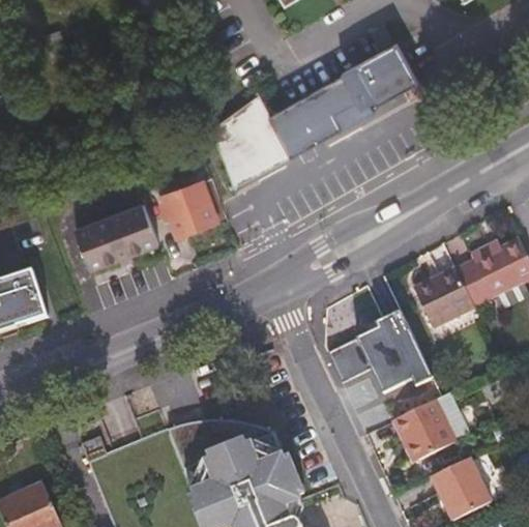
[(221,124),(218,129),(218,136),(219,140),(229,164),(236,183),(288,154),(290,158),(365,119),(366,120),(374,116),(369,106),(374,104),(377,109),(419,87),(399,47),(343,76),(344,78),(268,116),(257,94),(224,119),(221,124)]
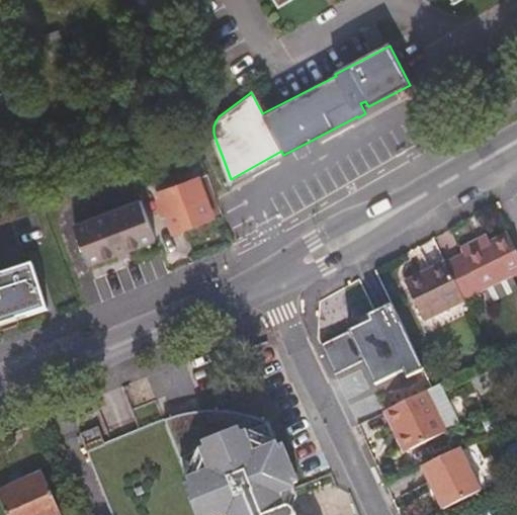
[(174,234),(211,218),(196,179),(158,196),(161,201),(155,204),(167,233),(172,231),(174,234)]
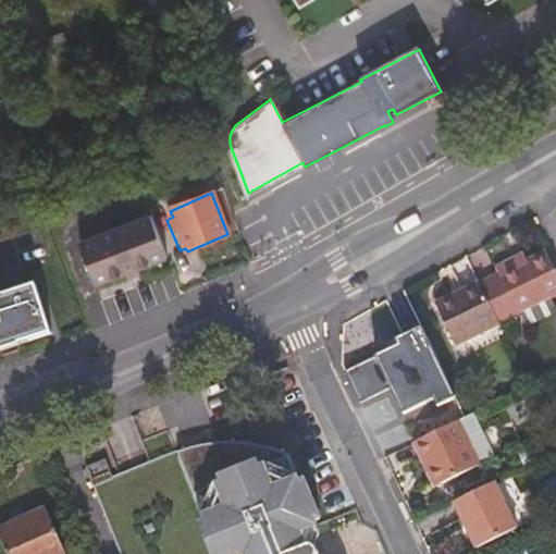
[(83,242),(98,284),(128,273),(132,279),(140,275),(140,269),(170,257),(152,214),(83,242)]
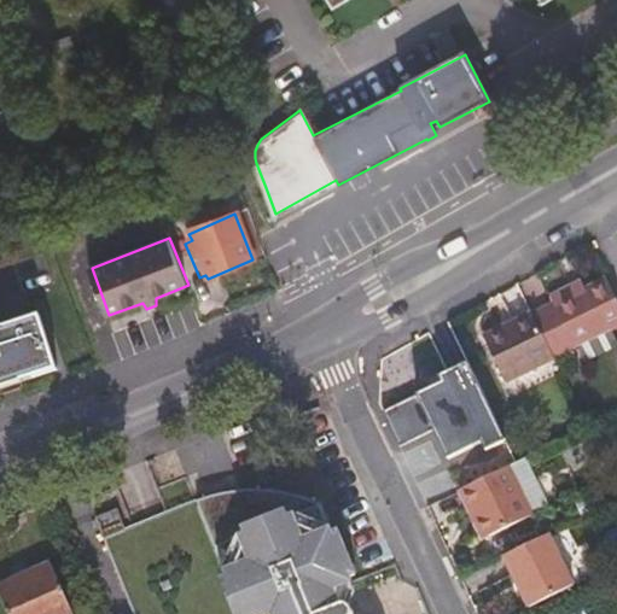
[(558,302),(536,313),(558,357),(616,327),(616,294),(609,279),(591,287),(558,302)]
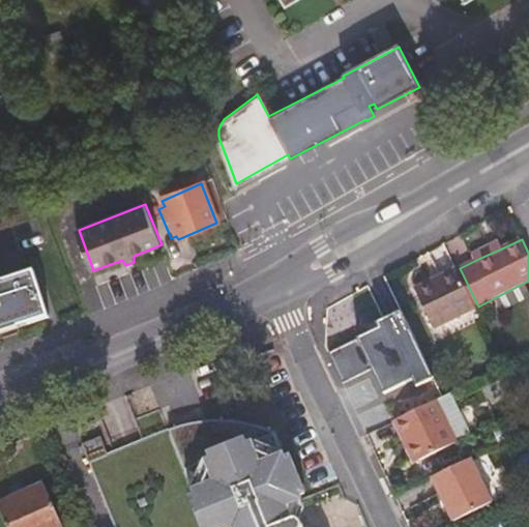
[(476,254),(478,259),(506,246),(503,241),(476,254)]
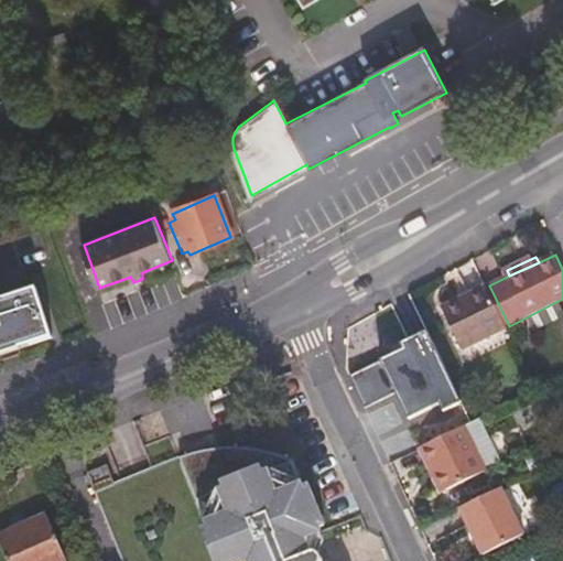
[(489,286),(488,283),(446,305),(466,347),(509,326),(489,286)]
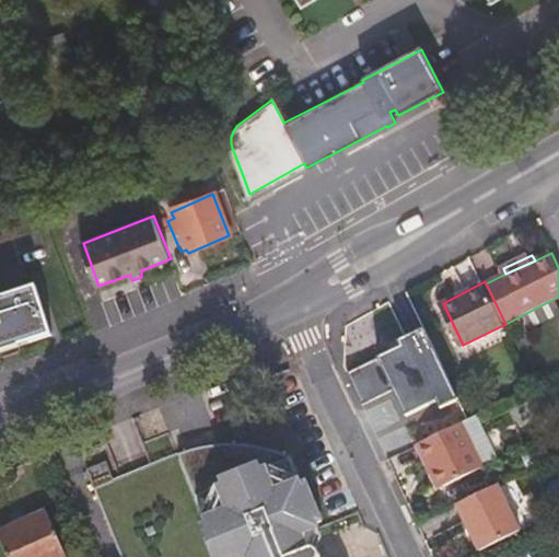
[(0,352),(53,336),(37,289),(0,300),(0,352)]
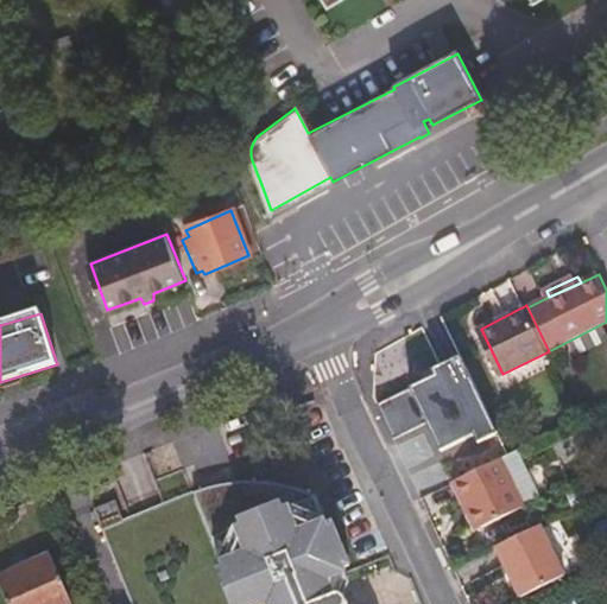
[(417,367),(398,377),(423,430),(473,404),(449,354),(419,369),(417,367)]
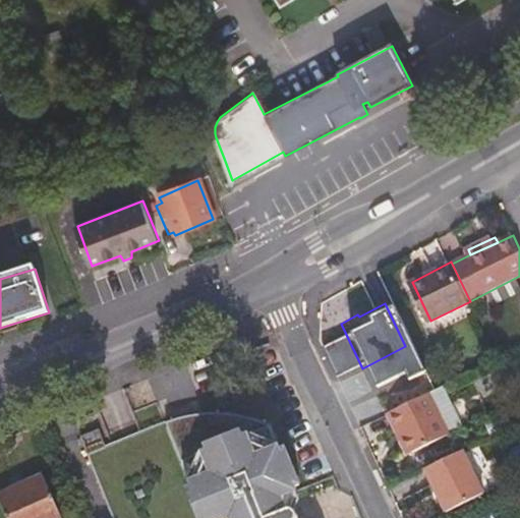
[(348,517),(343,506),(321,515),(265,382),(106,448),(90,454),(114,517),(348,517)]
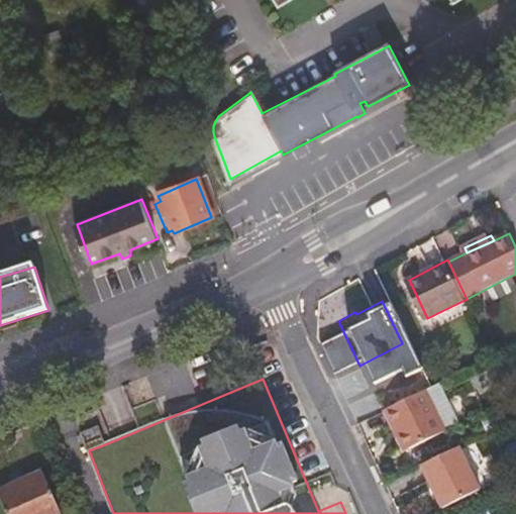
[(435,383),(430,385),(388,406),(396,423),(402,421),(414,443),(450,425),(448,421),(461,414),(444,379),(435,383)]
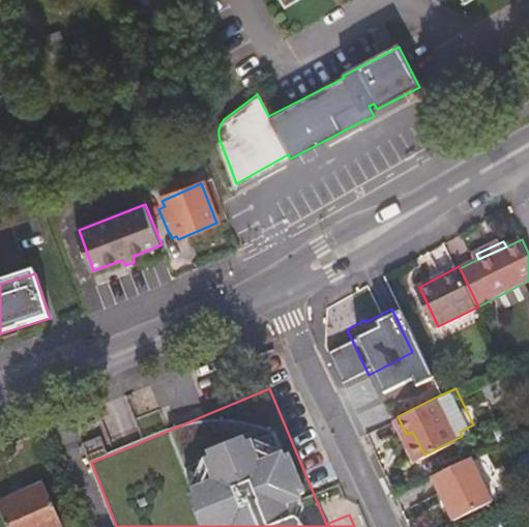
[(91,462),(108,456),(99,438),(84,444),(91,462)]
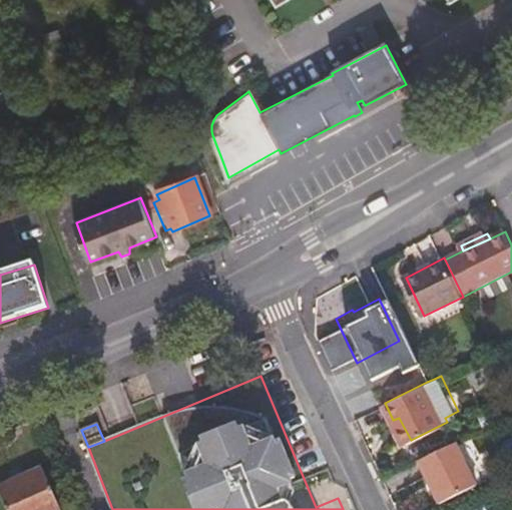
[(475,483),(453,443),(414,461),(437,504),(475,483)]
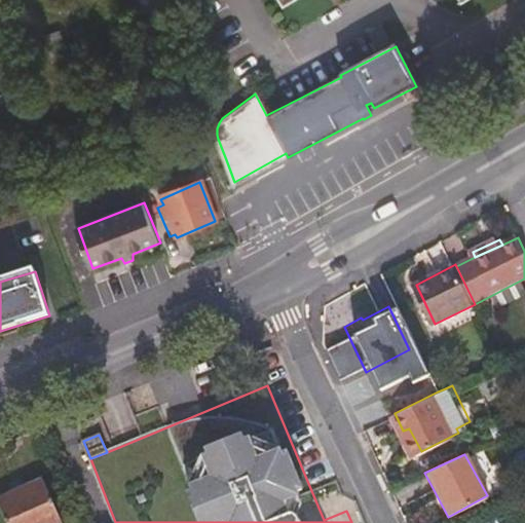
[(0,505),(7,522),(61,522),(42,480),(0,498),(0,505)]
